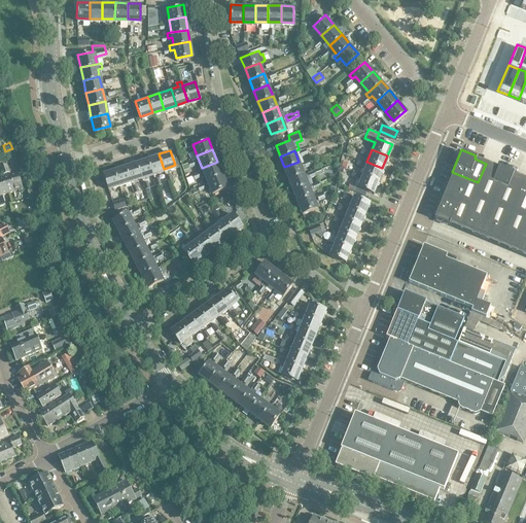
[(164,169),(159,153),(147,158),(152,172),(164,169)]
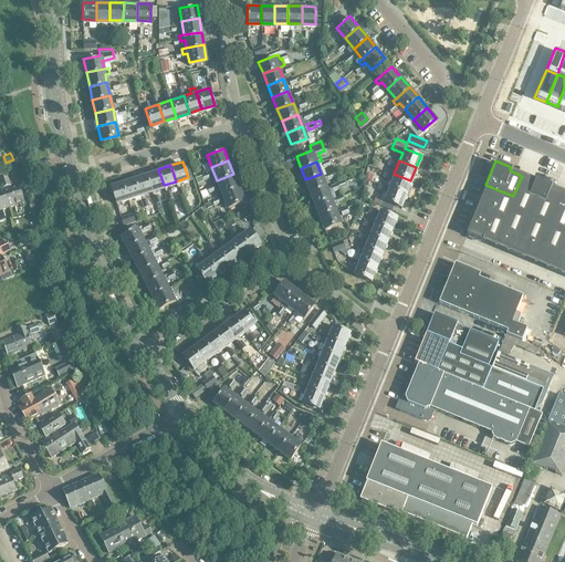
[(164,185),(158,169),(146,173),(152,189),(164,185)]
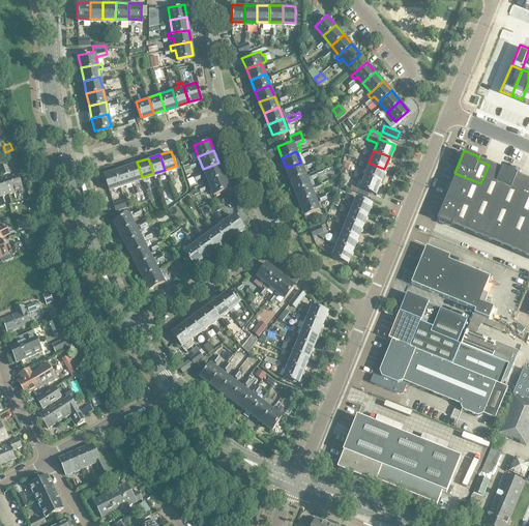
[(300,163),(286,168),(290,179),(305,174),(302,167),(306,166),(304,161),(300,163)]
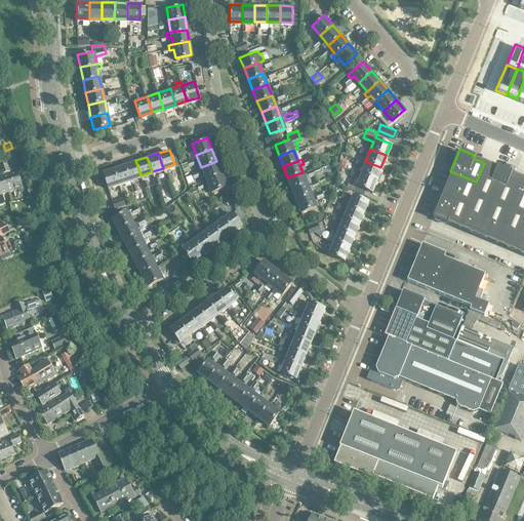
[(140,175),(135,160),(124,164),(129,178),(140,175)]
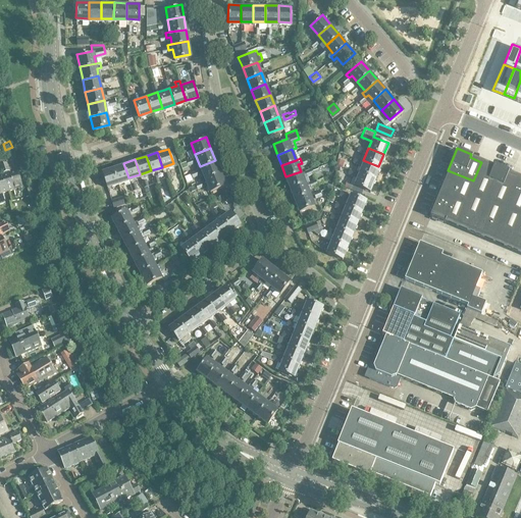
[(0,201),(4,200),(1,190),(13,186),(21,184),(16,168),(8,170),(7,168),(8,167),(5,160),(0,162),(0,165),(2,172),(0,173),(0,201)]
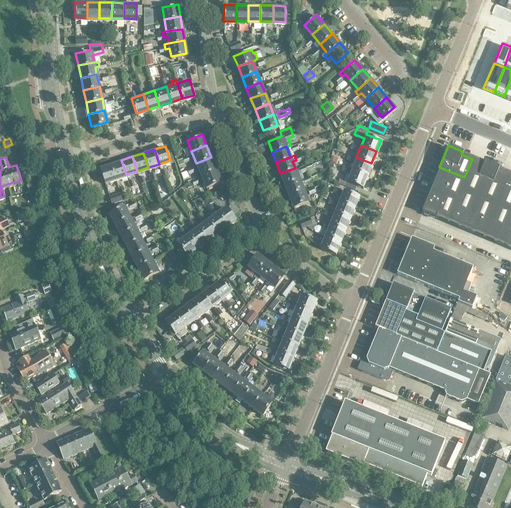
[(196,163),(201,174),(216,168),(211,157),(196,163)]
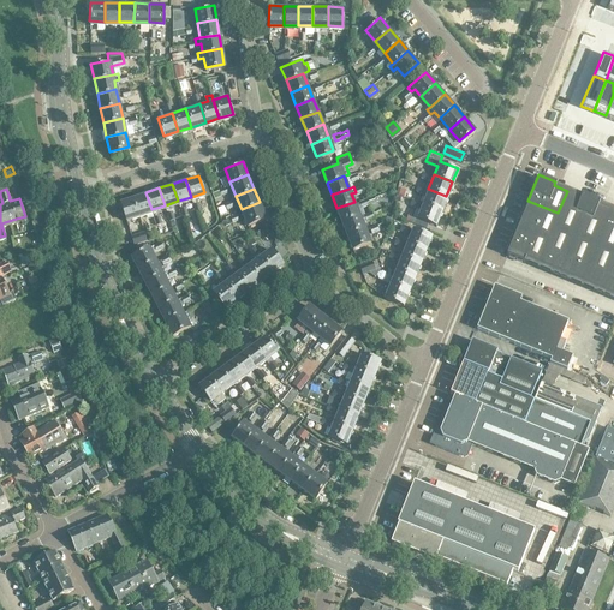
[(428,189),(422,202),(440,209),(446,196),(428,189)]
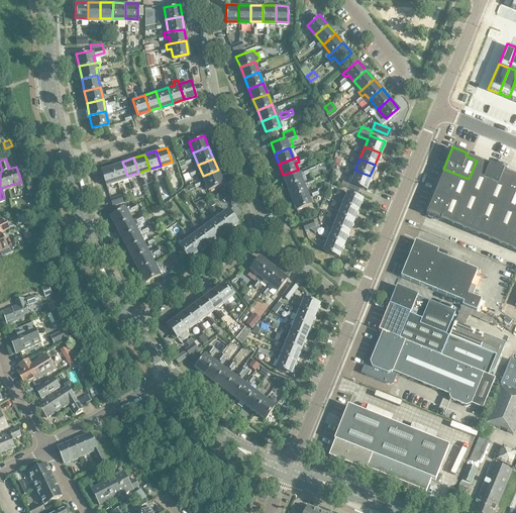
[(489,162),(488,165),(477,161),(469,179),(465,190),(483,198),(496,165),(489,162)]
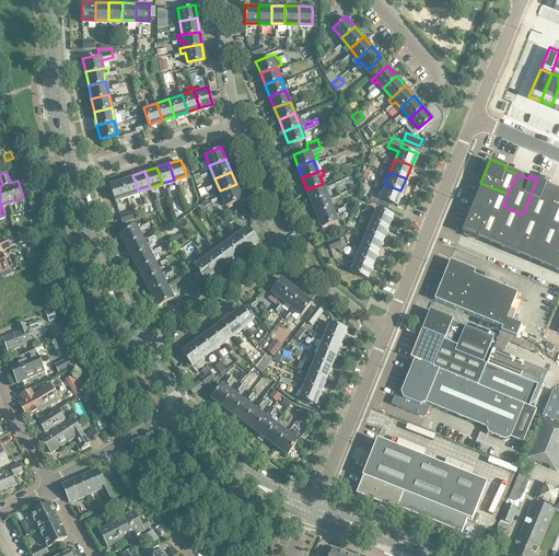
[(138,190),(132,175),(121,178),(126,195),(138,190)]
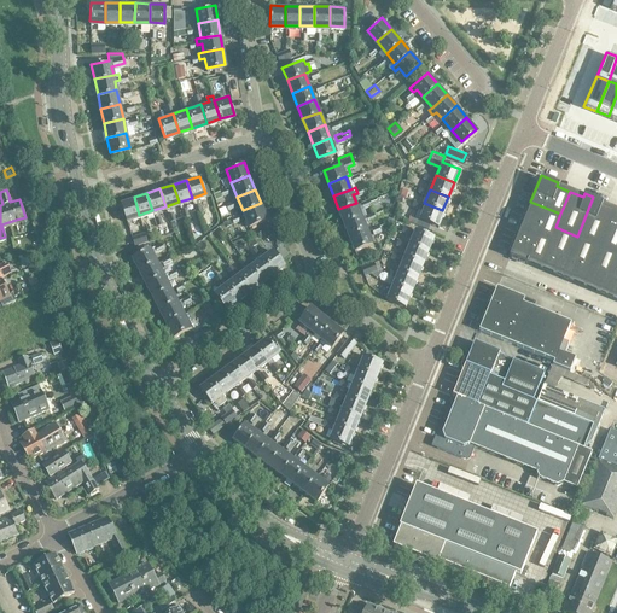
[(367,198),(360,200),(362,206),(370,203),(377,200),(374,196),(367,199),(367,198)]
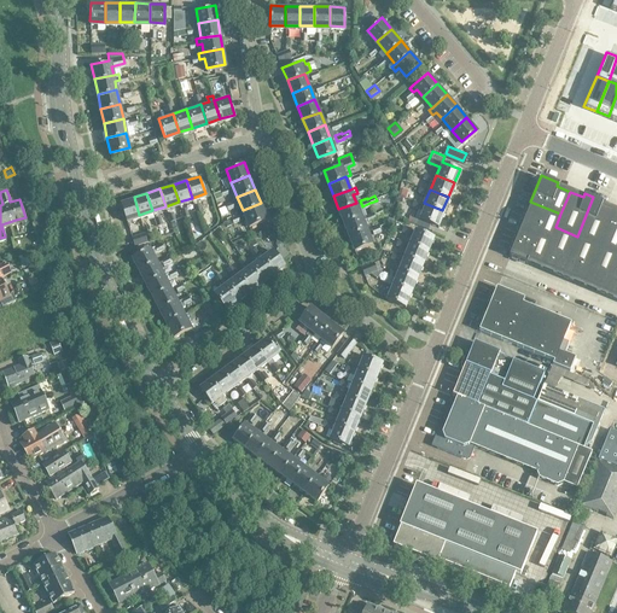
[(121,202),(126,219),(139,215),(134,197),(121,202)]
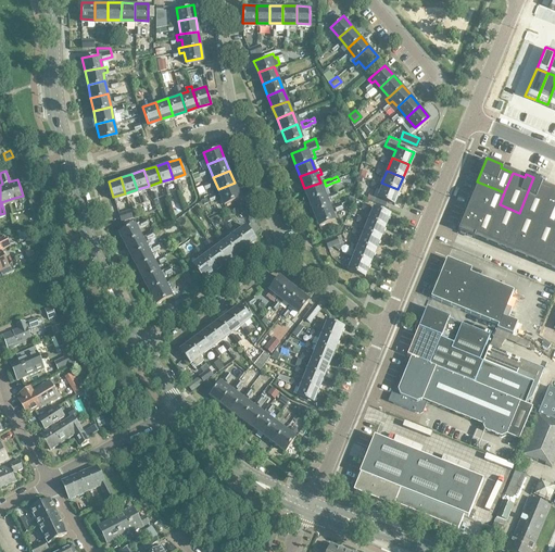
[(540,184),(541,180),(533,177),(519,213),(539,221),(552,189),(540,184)]
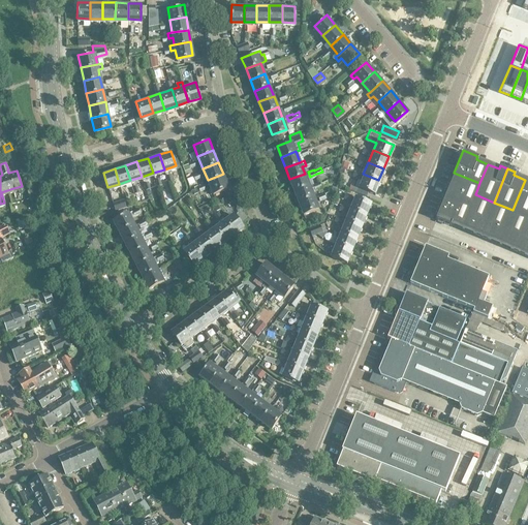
[(305,174),(289,179),(294,190),(309,184),(306,178),(310,177),(308,172),(305,174)]
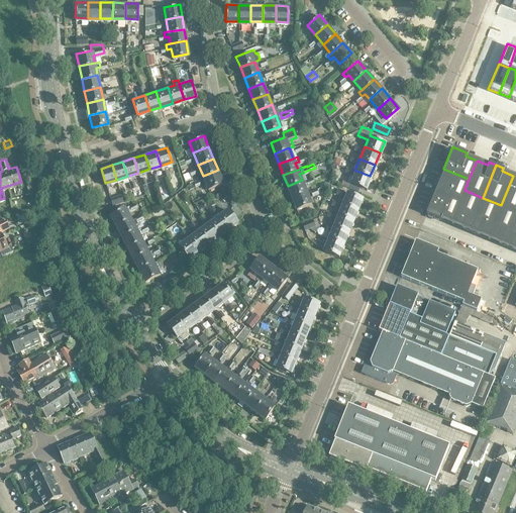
[(370,176),(354,170),(351,168),(349,173),(353,174),(350,181),(366,188),(370,176)]
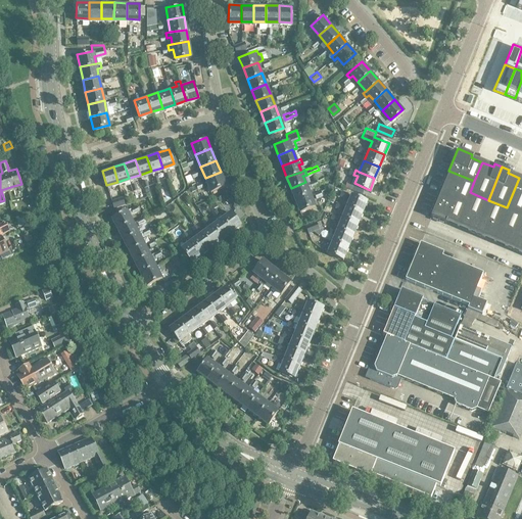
[(474,181),(448,171),(439,193),(465,203),(470,192),(474,181)]
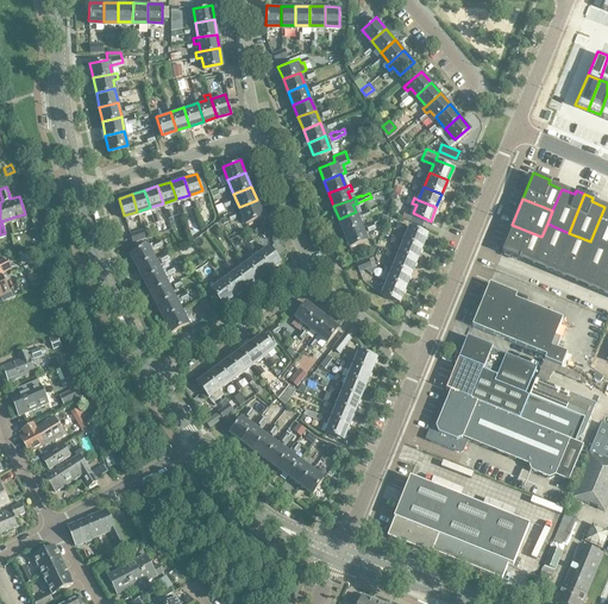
[(244,221),(262,214),(257,200),(239,207),(244,221)]
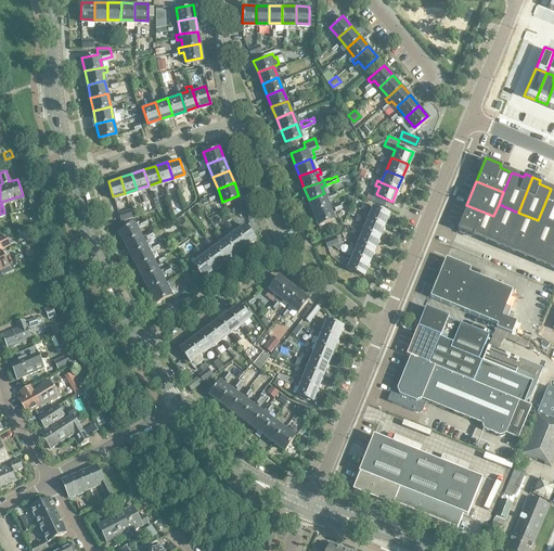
[(553,190),(551,189),(538,220),(553,227),(553,190)]
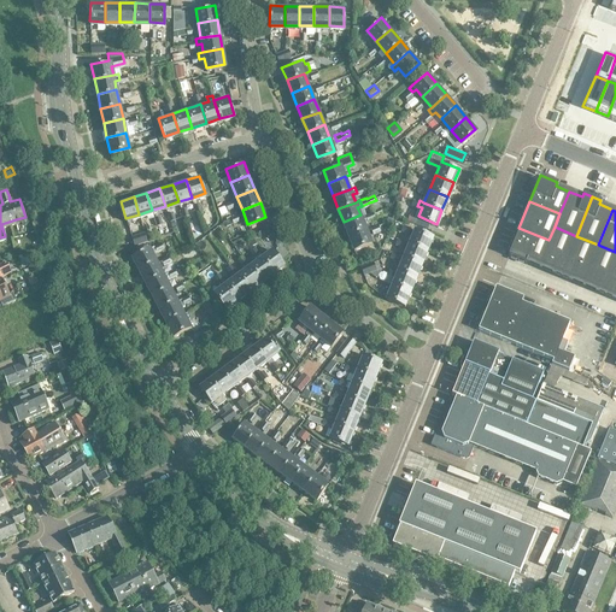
[(365,228),(361,215),(344,222),(348,234),(365,228)]
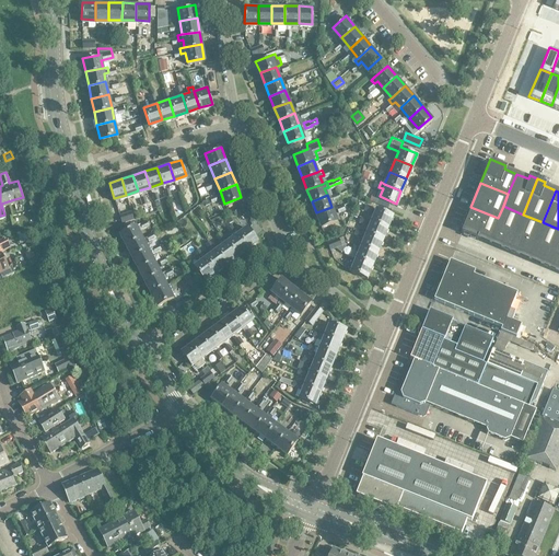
[(489,239),(509,246),(523,215),(503,206),(498,218),(489,239)]
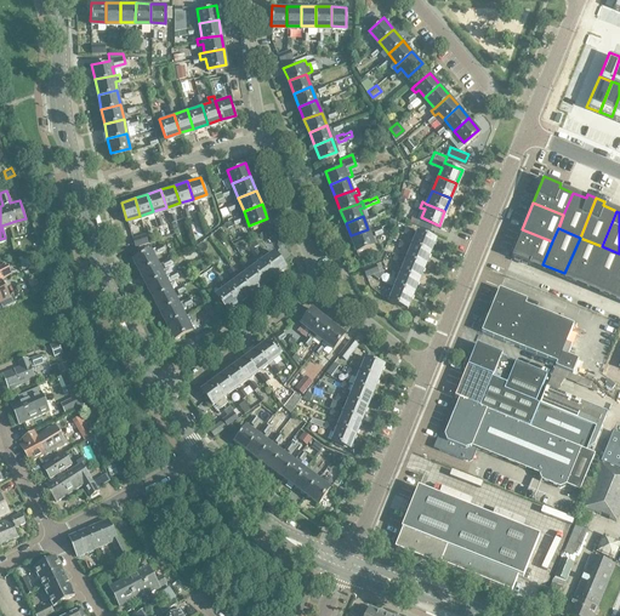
[(356,249),(373,243),(368,229),(351,235),(356,249)]
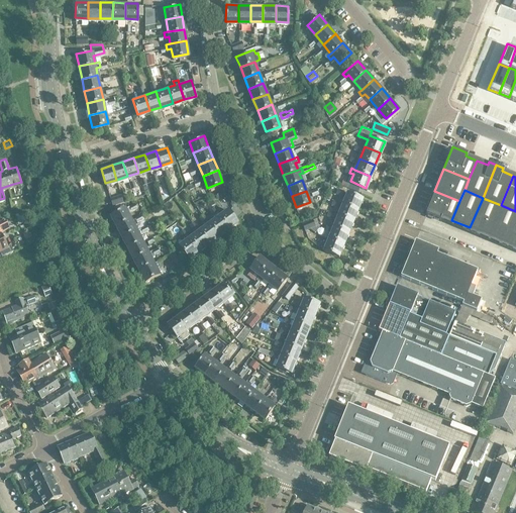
[(356,208),(362,197),(346,191),(341,202),(356,208)]
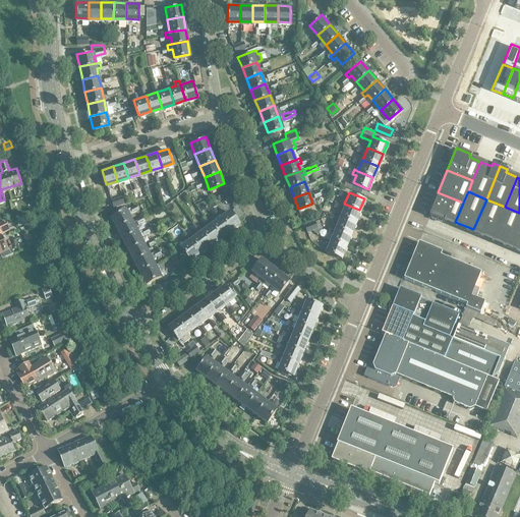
[(444,220),(445,217),(455,222),(463,203),(438,192),(428,214),(444,220)]
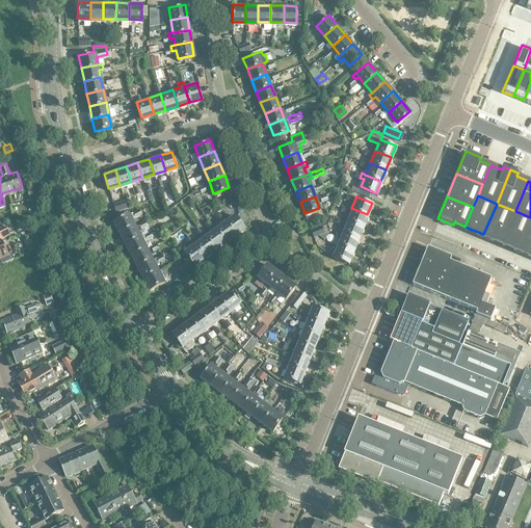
[(124,199),(112,202),(114,209),(126,205),(124,199)]
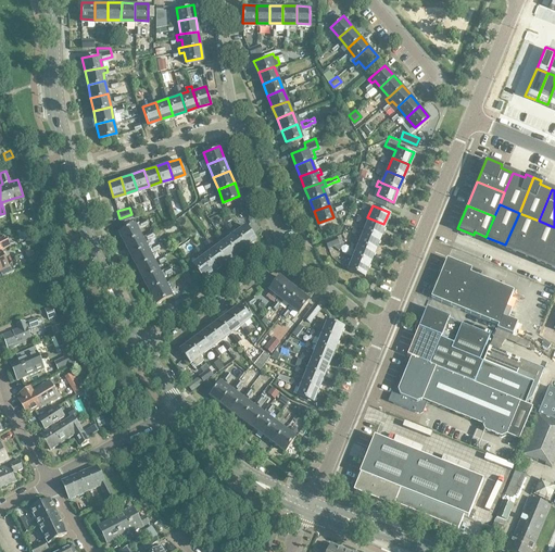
[(274,212),(278,222),(287,218),(281,209),(274,212)]
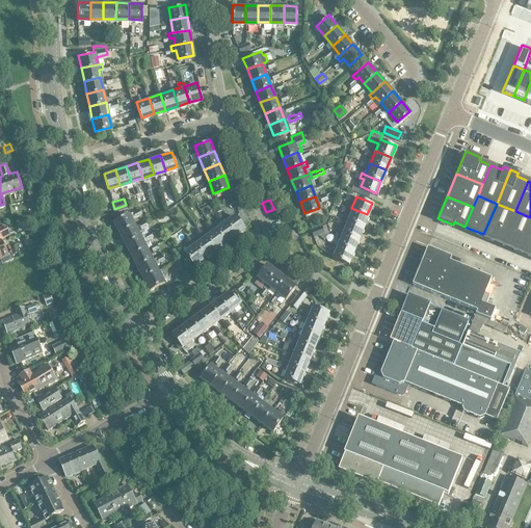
[(483,234),(502,242),(515,211),(497,204),(483,234)]
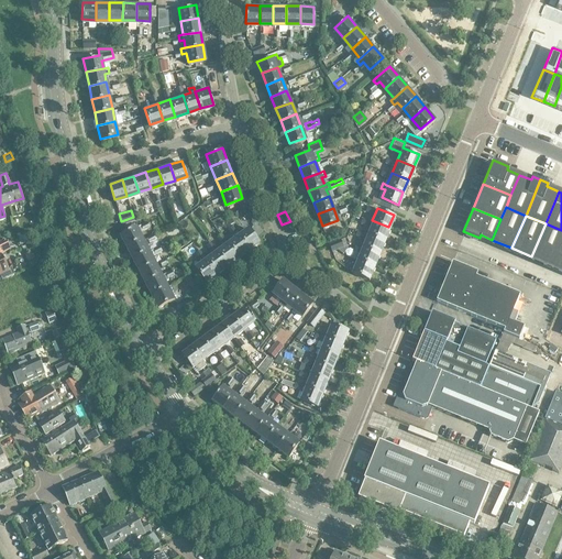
[(372,220),(367,233),(384,240),(388,227),(372,220)]
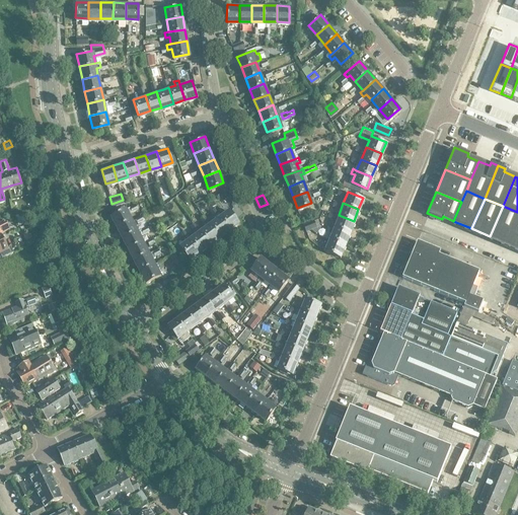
[(116,225),(131,218),(127,211),(131,210),(129,205),(111,215),(116,225)]
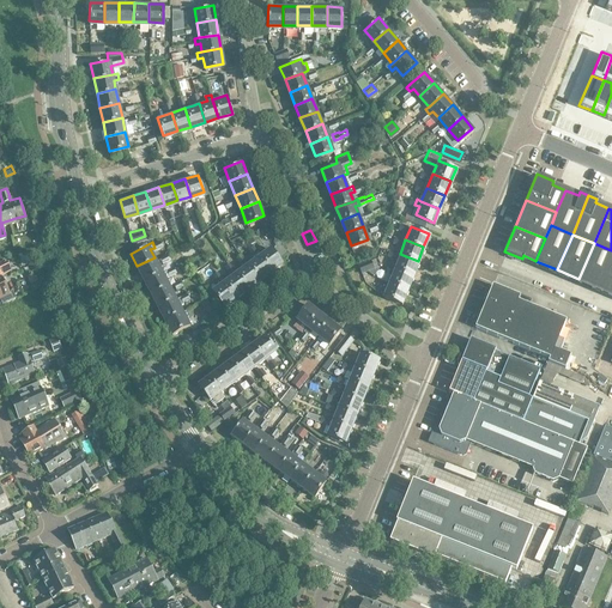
[(579,279),(600,287),(611,260),(611,250),(594,243),(579,279)]
